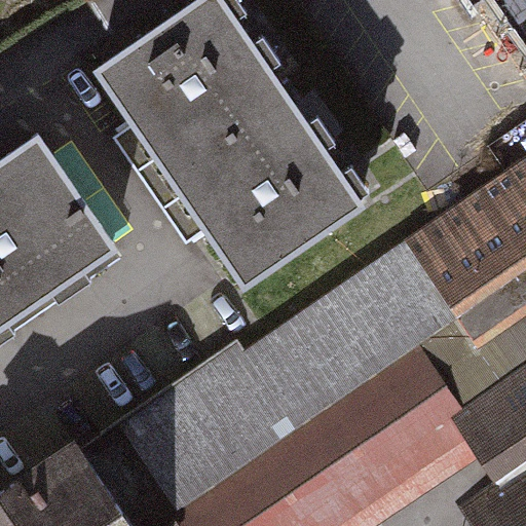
[(227,0),(202,0),(95,71),(242,294),(368,212),(227,0)]
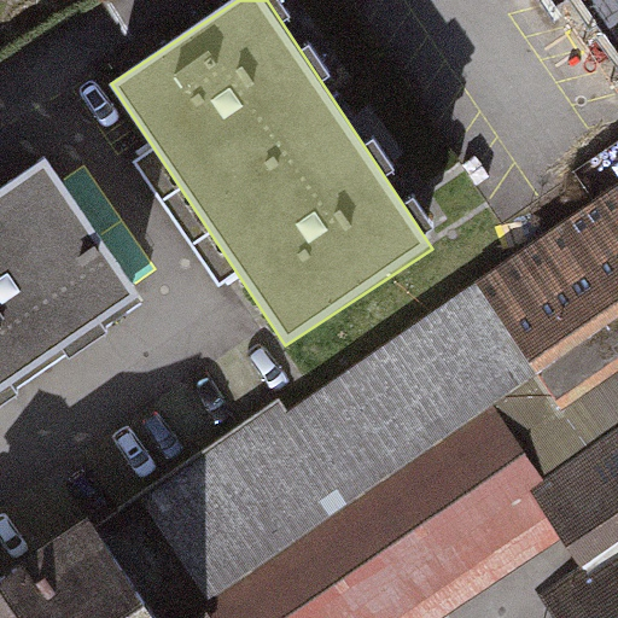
[(617,0),(548,0),(558,13),(579,1),(617,58),(617,0)]
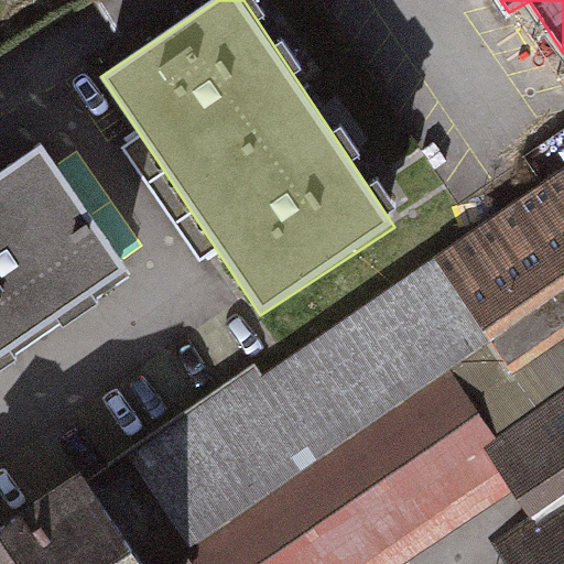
[(0,366),(128,280),(41,151),(0,179),(0,366)]
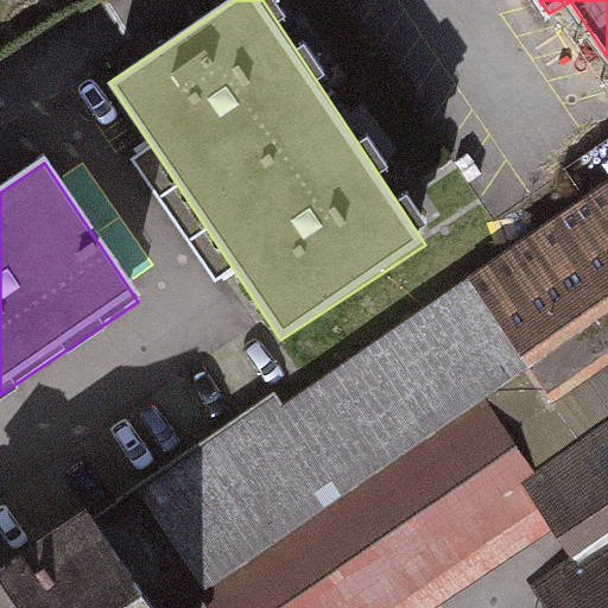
[(607,179),(144,500),(217,607),(495,423),(607,343),(607,179)]
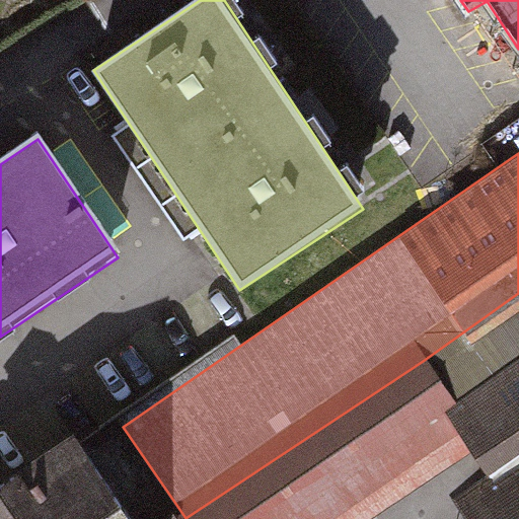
[(518,367),(518,293),(423,361),(456,411),(518,367)]
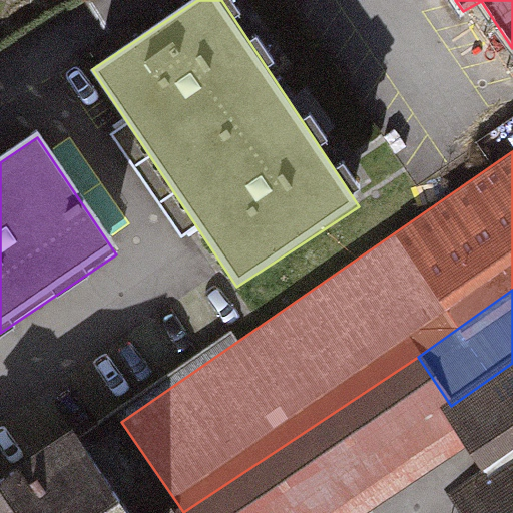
[(418,357),(183,512),(319,512),(459,418),(451,406),(418,357)]
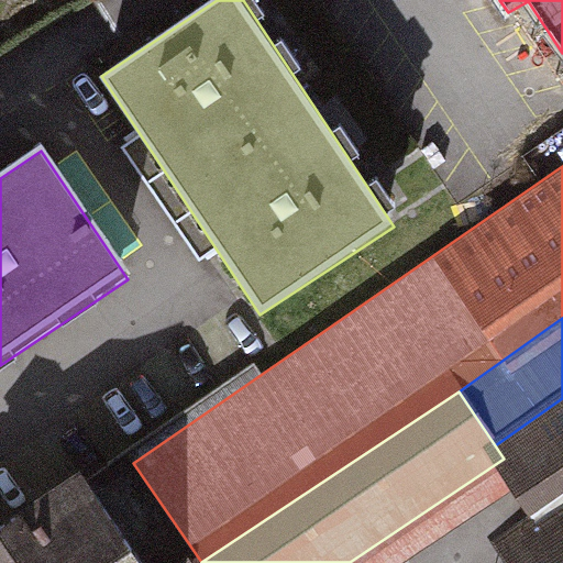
[(562,493),(562,398),(495,445),(504,459),(539,510),(562,493)]
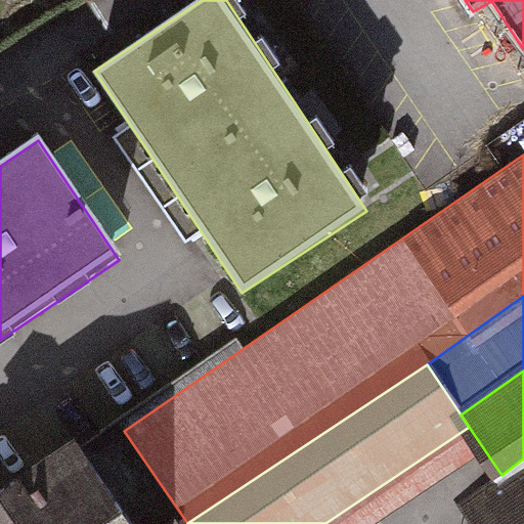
[(133,523),(74,438),(0,488),(0,523),(133,523)]
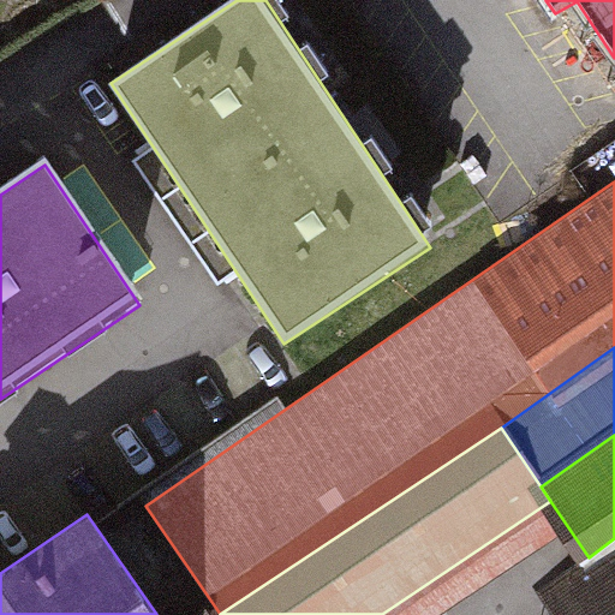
[(577,596),(562,607),(567,614),(614,614),(614,538),(589,557),(562,575),(577,596)]
